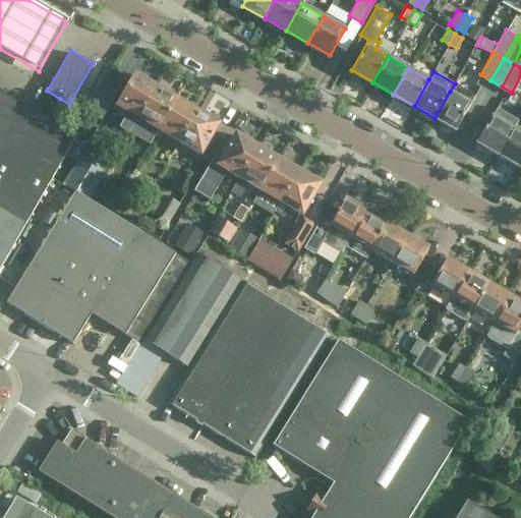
[(115,104),(113,108),(123,114),(117,124),(128,131),(136,116),(155,87),(147,81),(149,78),(138,72),(137,76),(133,74),(115,104)]
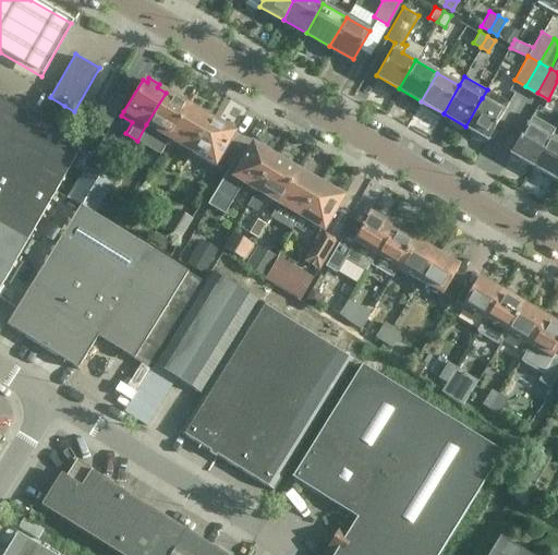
[(482,98),(465,127),(487,139),(502,110),(508,101),(487,89),(482,98)]
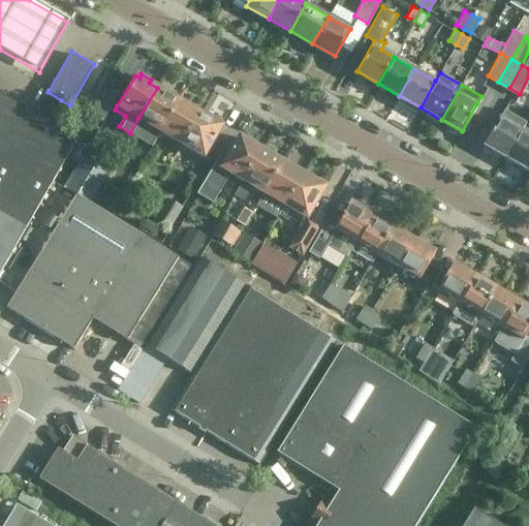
[(138,118),(130,133),(152,146),(160,130),(178,99),(176,98),(178,95),(167,89),(165,92),(157,88),(138,118)]
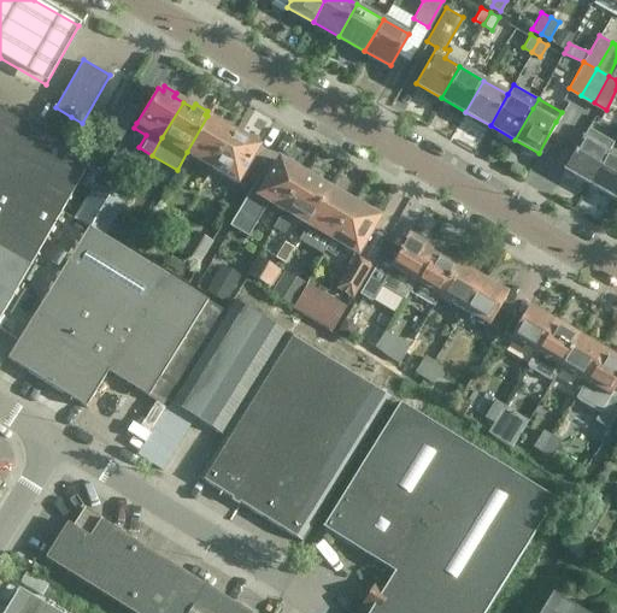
[(0,314),(89,160),(41,133),(0,108),(0,314)]
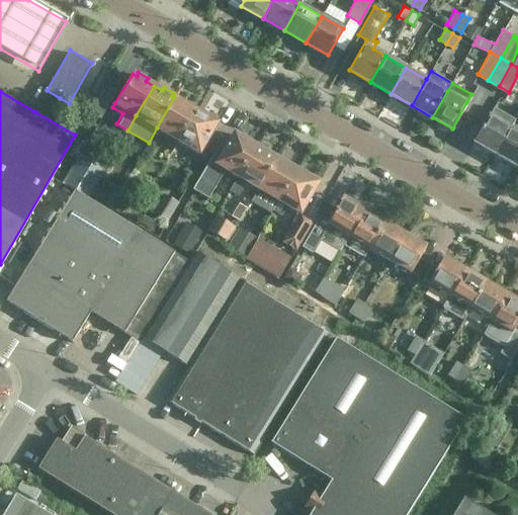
[(174,97),(157,127),(178,140),(195,109),(192,107),(190,101),(181,97),(176,98),(174,97)]
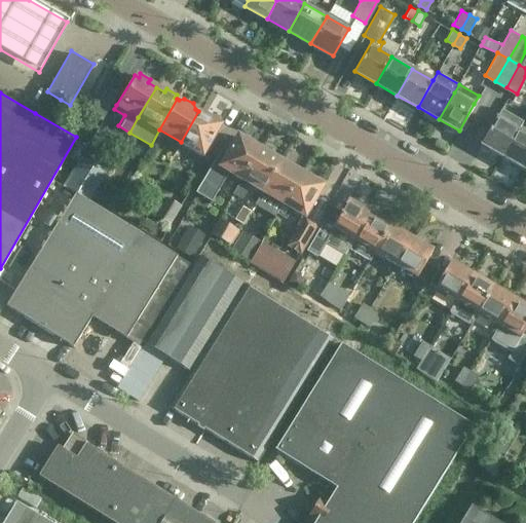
[(198,111),(181,142),(202,154),(220,123),(219,122),(217,117),(210,114),(205,115),(198,111)]
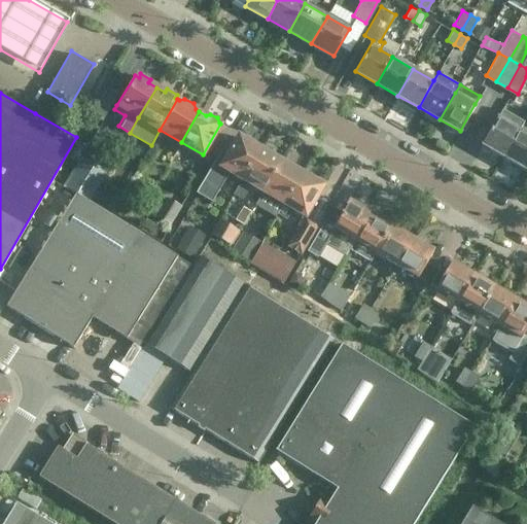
[(497,116),(482,143),(503,155),(519,129),(497,116)]
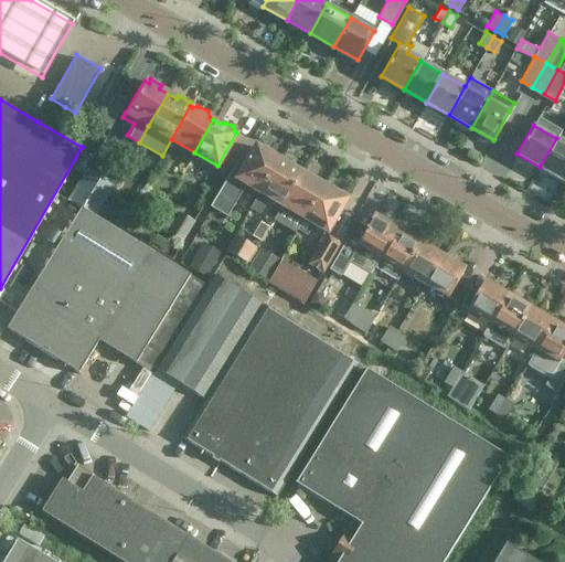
[(564,142),(556,138),(540,167),(562,180),(564,173),(564,142)]
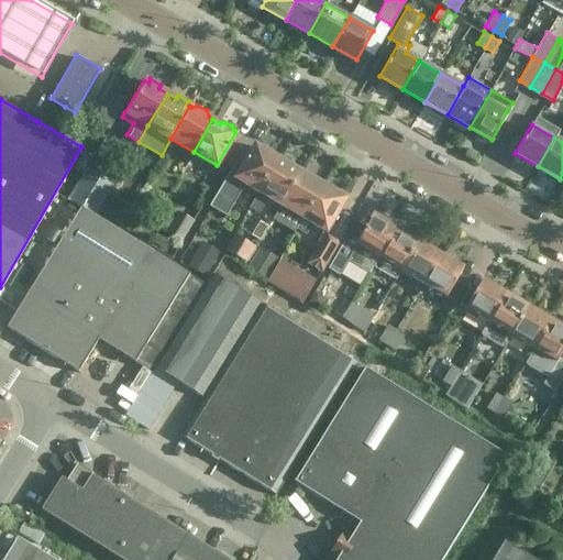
[(243,182),(257,190),(258,190),(278,157),(268,152),(266,149),(261,144),(257,145),(254,143),(243,162),(236,158),(210,202),(225,211),(243,182)]
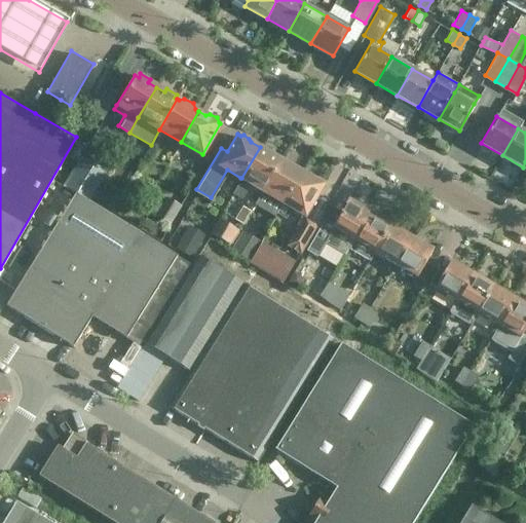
[(268,152),(260,147),(241,178),(240,178),(232,193),(241,198),(247,190),(258,196),(261,190),(279,158),(277,157),(276,154),(271,151),(268,152)]
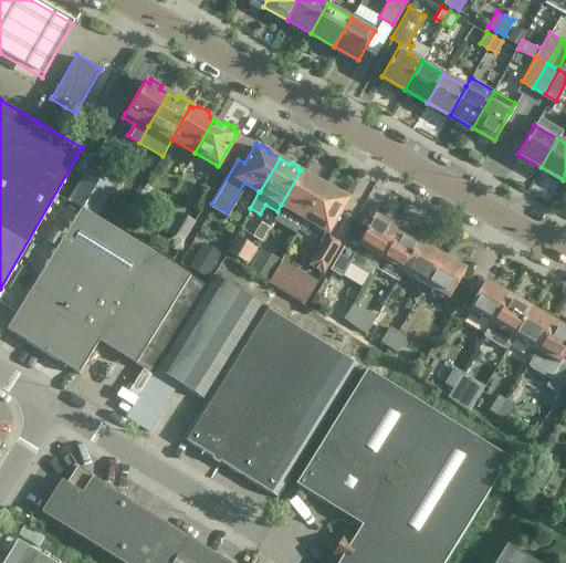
[(86,167),(67,199),(81,207),(95,216),(101,208),(109,194),(115,184),(112,183),(86,167)]
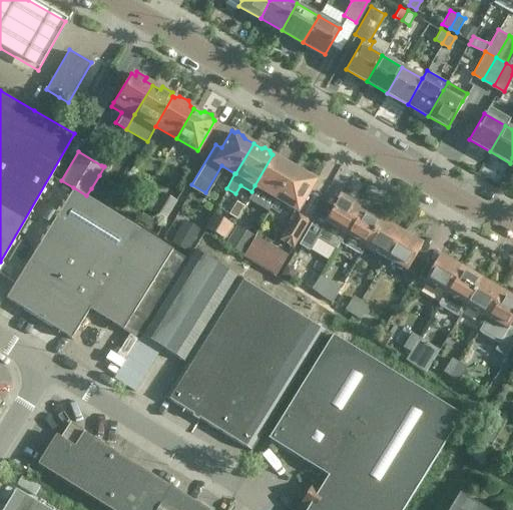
[(273,154),(254,185),(276,197),(294,167),(285,161),(284,158),(279,155),(276,156),(273,154)]
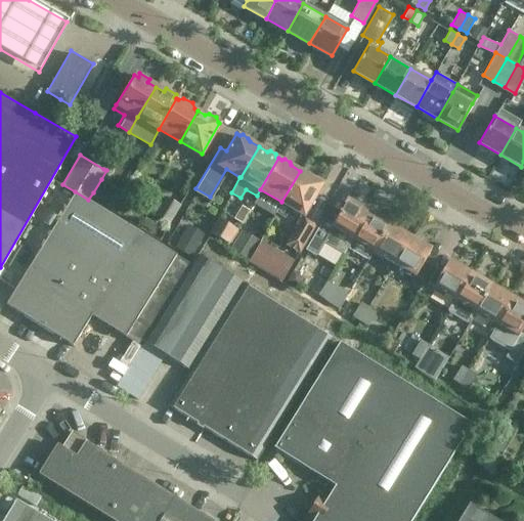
[(300,171),(281,202),(275,210),(285,215),(290,206),(300,213),(295,222),(298,223),(287,243),(299,250),(315,222),(303,214),(321,183),(318,181),(316,176),(310,172),(306,174),(300,171)]
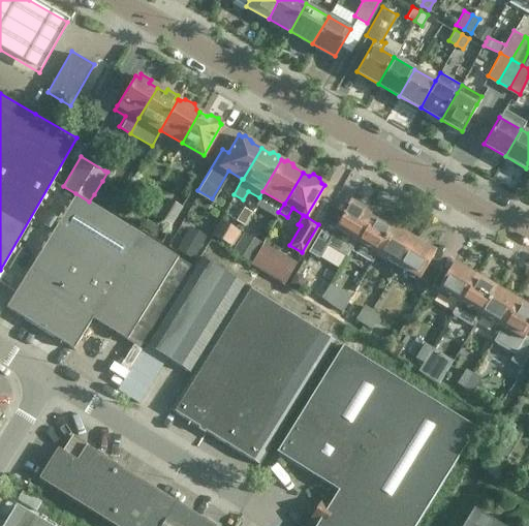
[(102,181),(94,194),(89,202),(104,212),(118,190),(102,181)]
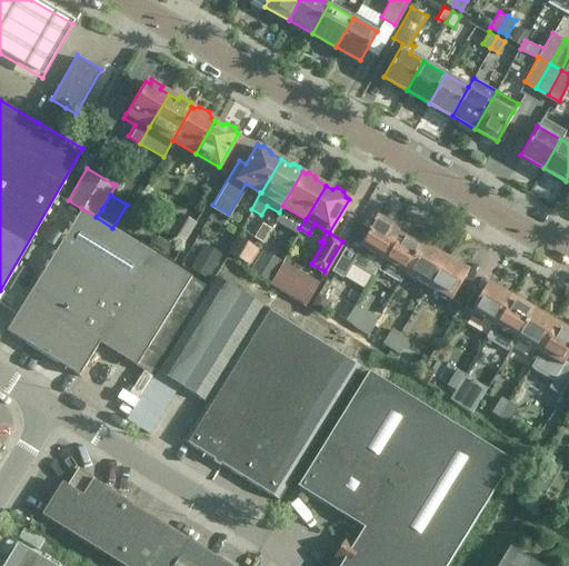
[(81,208),(6,329),(79,374),(99,341),(153,254),(112,228),(96,217),(81,208)]
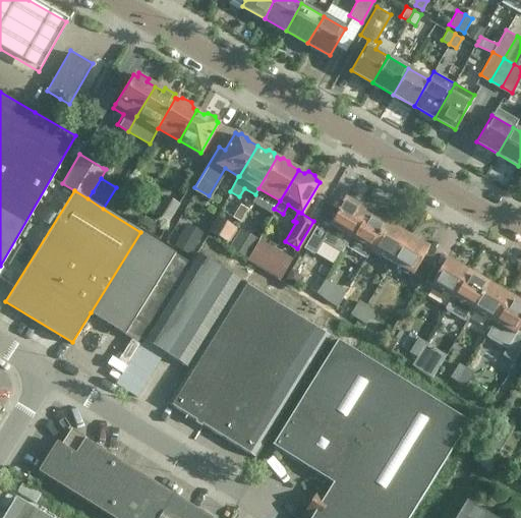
[(159,205),(172,213),(178,203),(164,194),(159,205)]
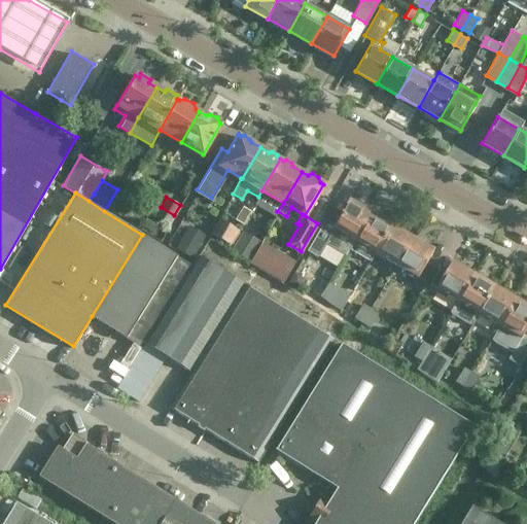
[(325,242),(335,248),(345,254),(349,248),(354,239),(371,211),(348,199),(329,230),(320,224),(306,249),(317,256),(325,242)]
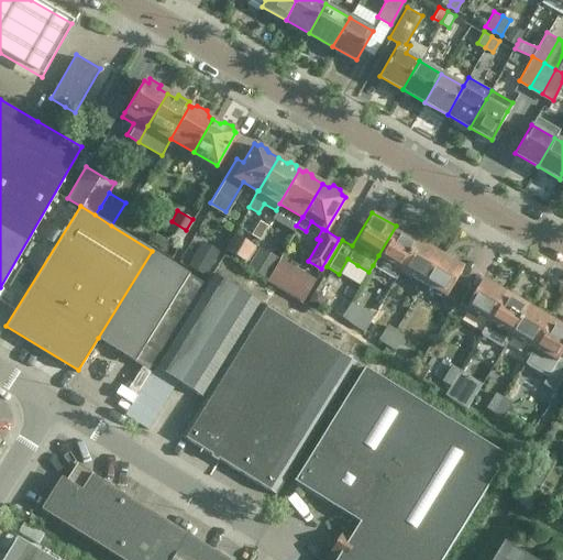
[(186,230),(172,221),(166,229),(181,238),(186,230)]
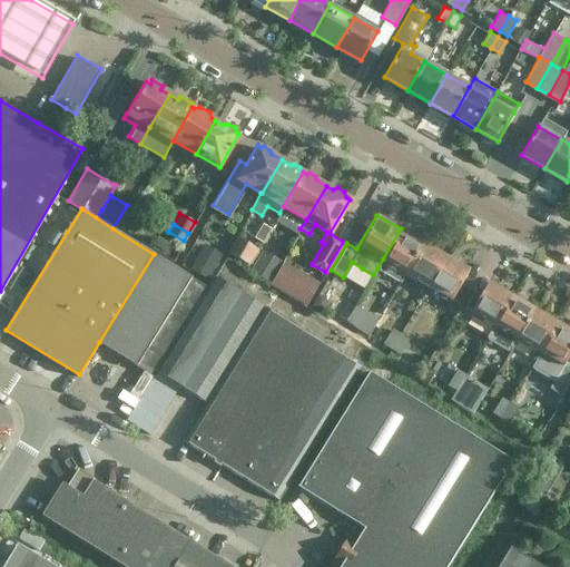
[(401,228),(383,258),(377,269),(400,281),(405,272),(423,242),(401,228)]
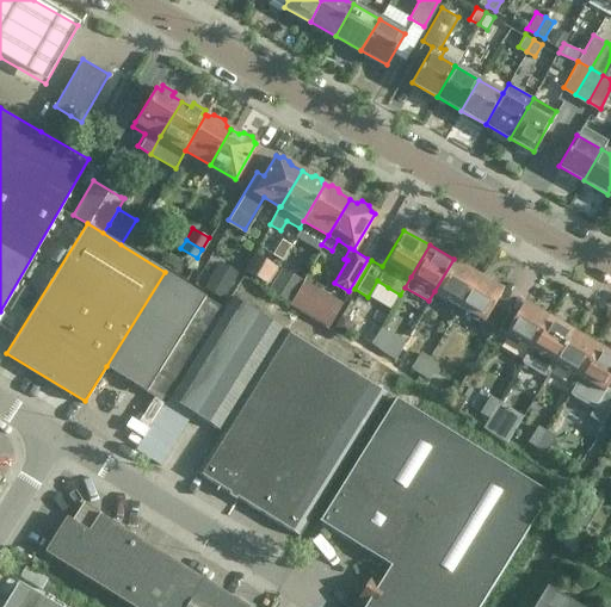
[(164,260),(179,270),(184,261),(170,252),(164,260)]
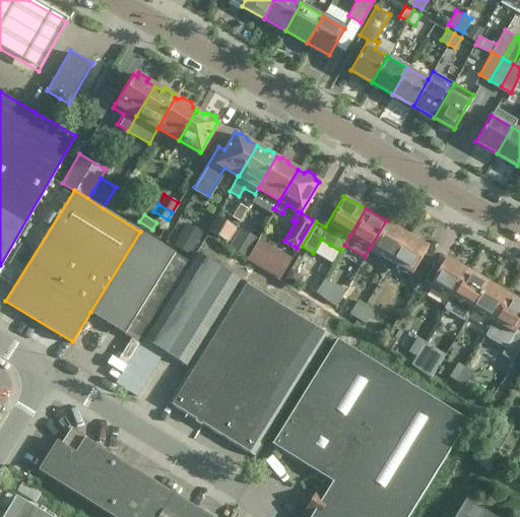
[(216,214),(207,229),(228,241),(236,225),(216,214)]
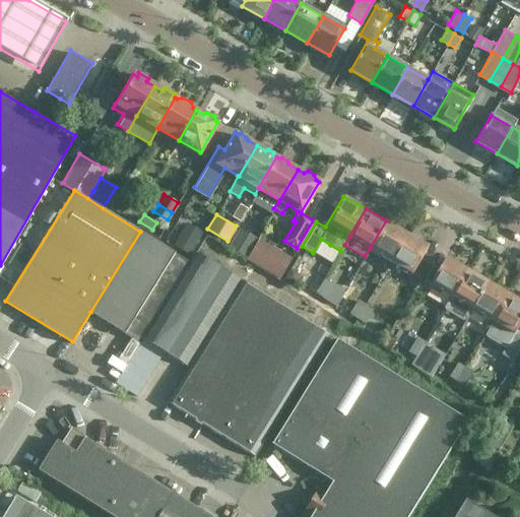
[(189,254),(203,231),(186,220),(173,244),(189,254)]
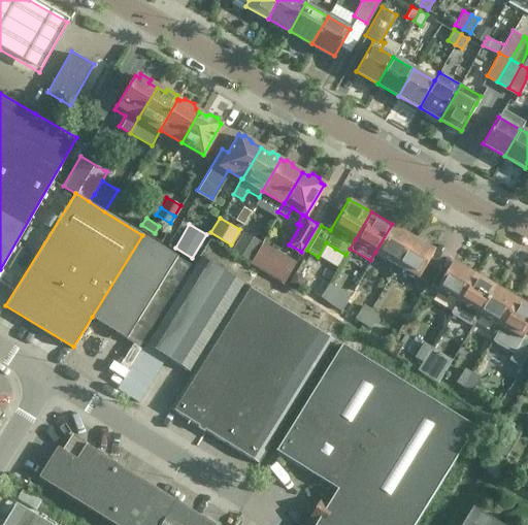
[(392,224),(375,252),(397,264),(413,236),(392,224)]
